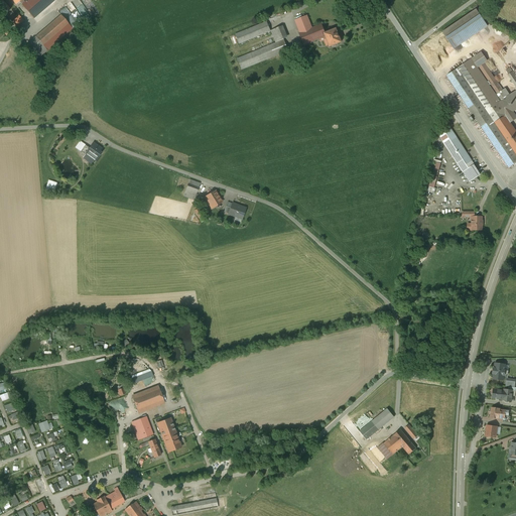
[(2,0),(1,0),(0,1),(0,8),(5,14),(10,9),(2,0)]
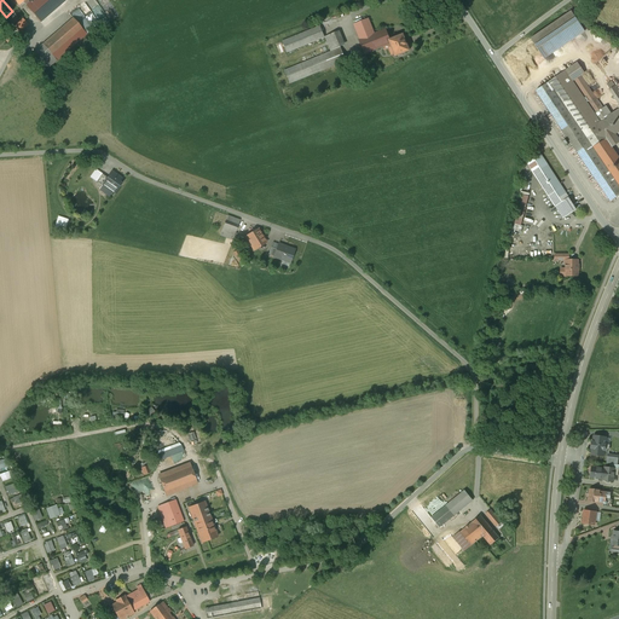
[(33,0),(27,6),(40,22),(65,0),(33,0)]
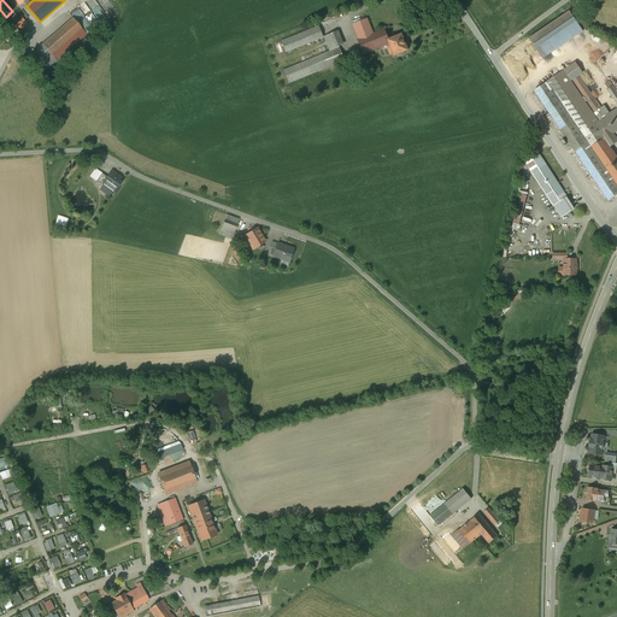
[(92,0),(87,3),(80,5),(87,23),(86,23),(88,29),(111,21),(109,17),(113,15),(107,0),(92,0)]
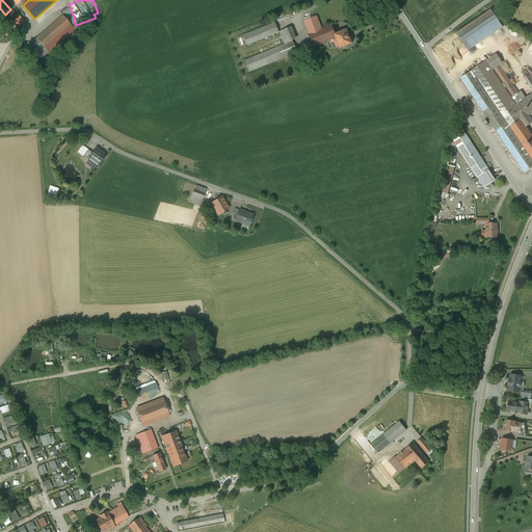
[(490,10),(456,33),(469,51),(503,28),(490,10)]
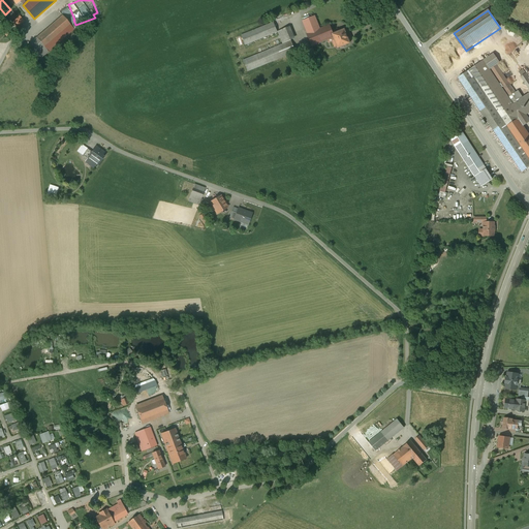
[(74,29),(62,16),(36,38),(49,52),(74,29)]
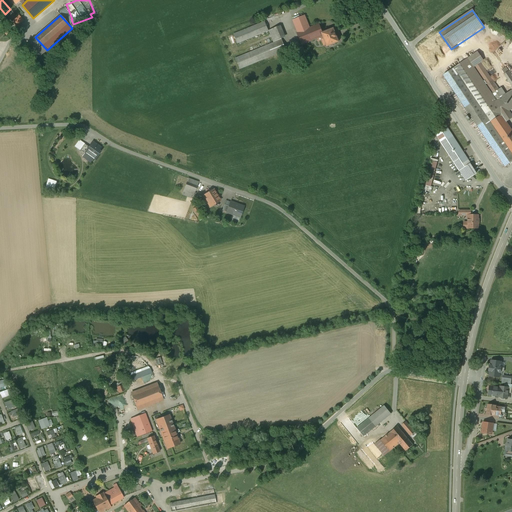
[(322,33),(319,25),(310,29),(305,16),(293,21),(298,33),(297,33),(302,44),(323,36),(322,33)]
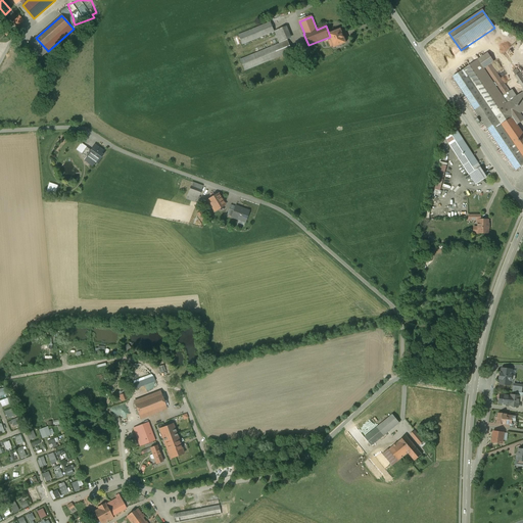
[(239,36),(243,45),(275,32),(271,22),(239,36)]
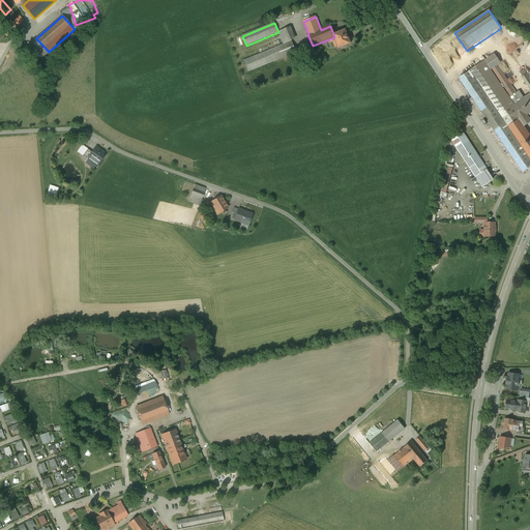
[(291,27),(278,31),(284,43),(295,38),(291,27)]
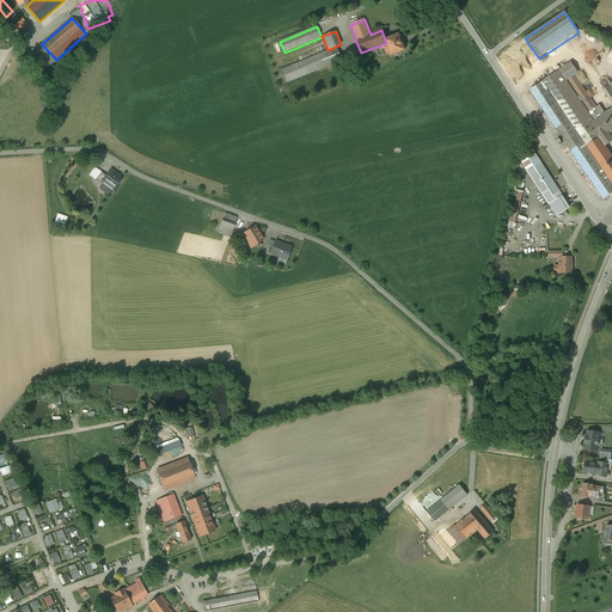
[(385,40),(386,43),(387,47),(386,48),(389,53),(390,53),(391,56),(395,54),(396,55),(398,55),(399,54),(401,51),(405,50),(398,35),(385,40)]
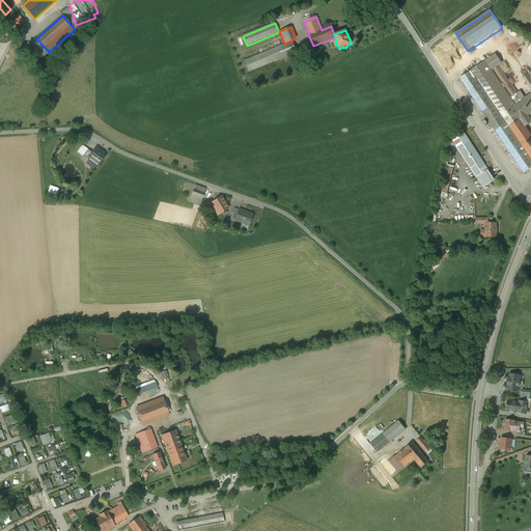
[(292,42),(244,60),(249,72),(297,53),(292,42)]
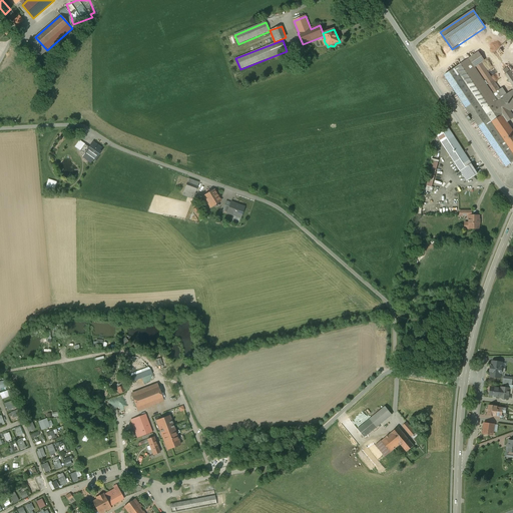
[(25,41),(20,47),(30,58),(36,52),(25,41)]
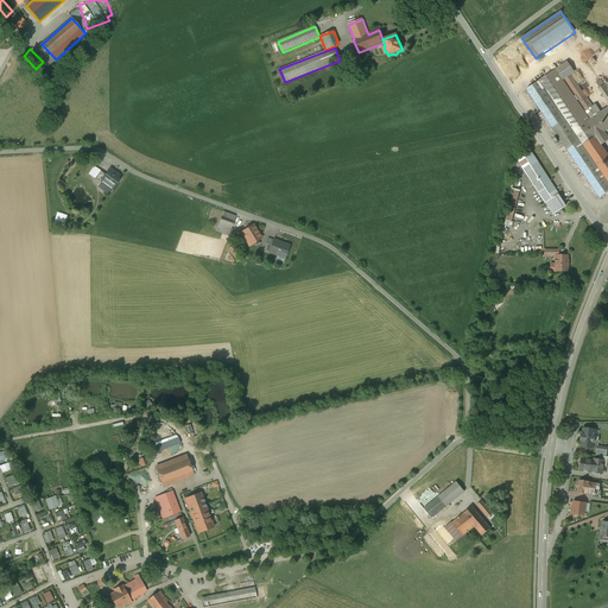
[(556,73),(559,78),(561,78),(570,73),(565,67),(557,73),(556,73)]
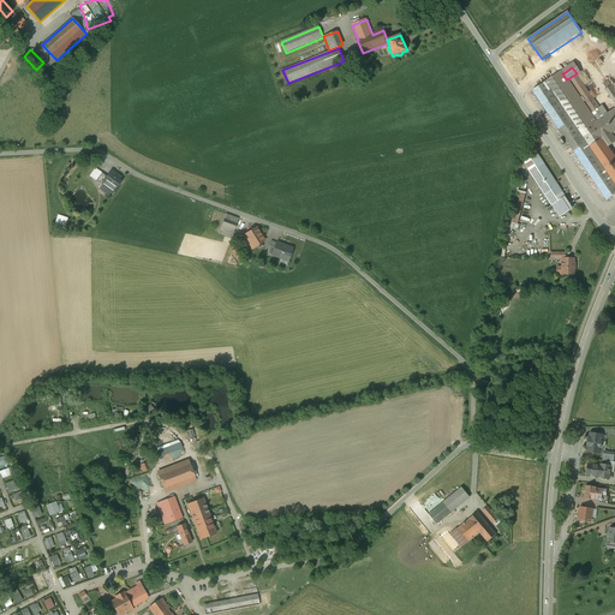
[(562,71),(533,90),(607,199),(614,192),(614,157),(608,147),(614,141),(614,138),(611,133),(614,131),(614,91),(611,87),(604,91),(614,107),(614,109),(604,117),(598,107),(596,108),(597,109),(592,113),(597,120),(596,121),(567,79),(566,79),(562,73),(563,73),(562,71)]
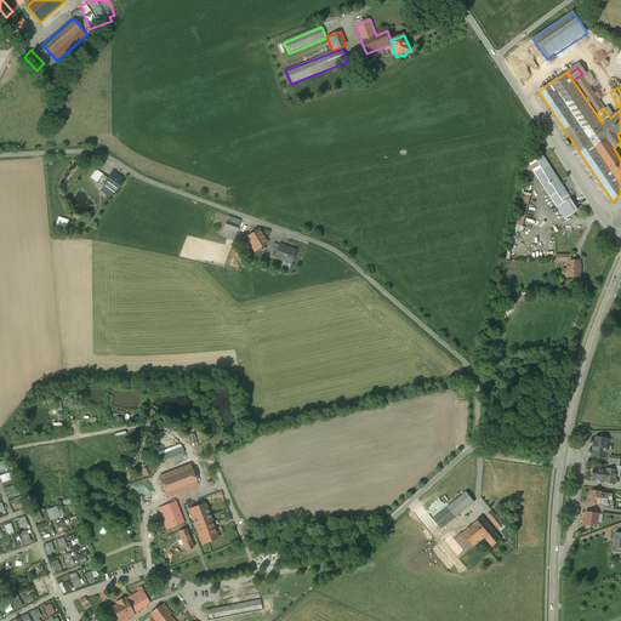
[(577,81),(598,114),(603,110),(602,109),(604,108),(584,78),(577,81)]
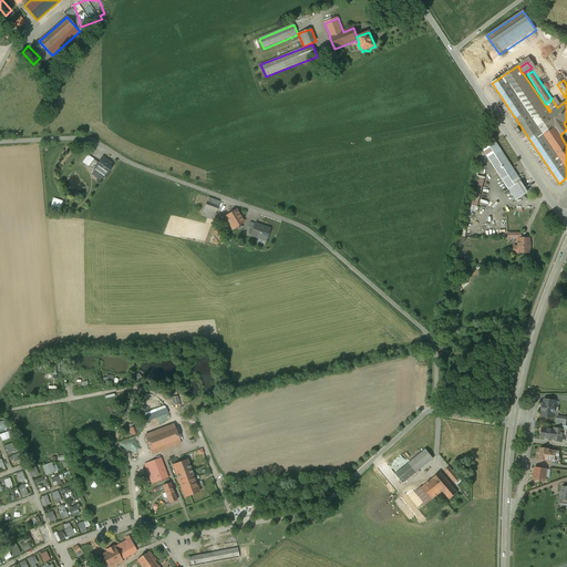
[(483,150),(487,156),(508,189),(521,182),(495,143),(483,150)]
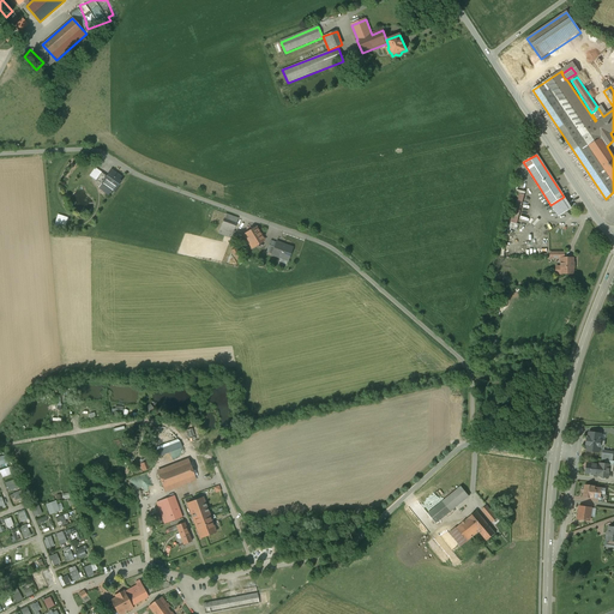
[(121,178),(112,170),(107,176),(102,184),(114,192),(120,182),(118,181),(121,178)]
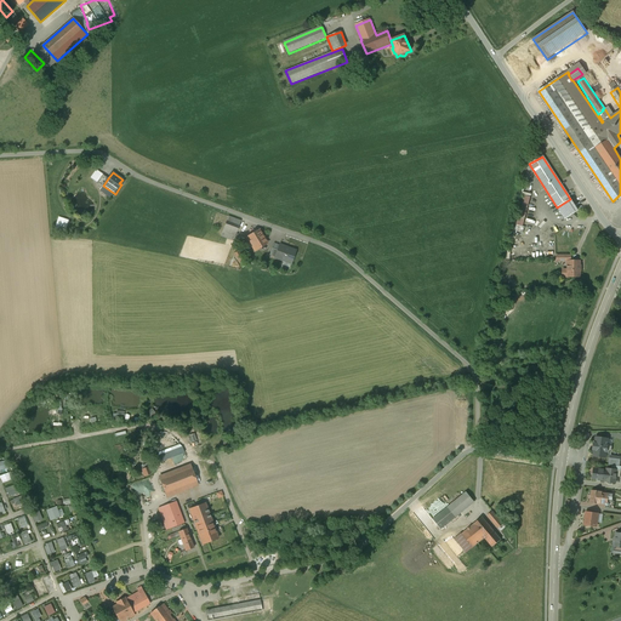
[(103,186),(108,178),(103,175),(97,183),(102,187),(103,186)]
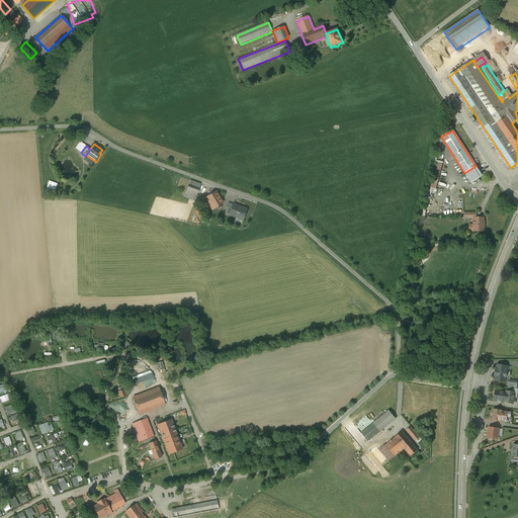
[(443,165),(437,163),(431,188),(436,189),(443,165)]
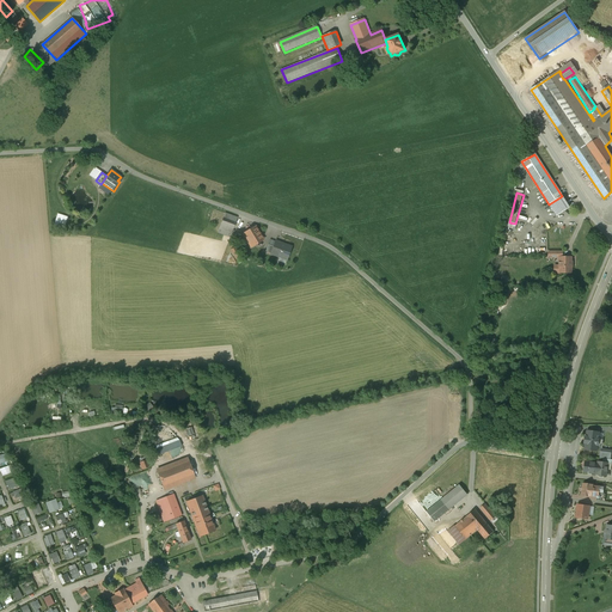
[(562,196),(549,204),(556,215),(569,208),(562,196)]
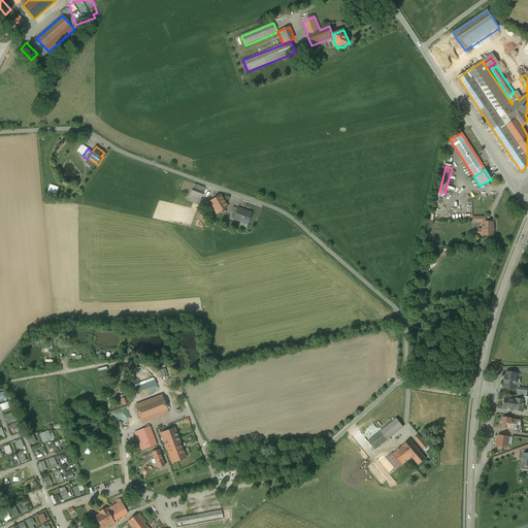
[(204,189),(194,185),(188,201),(199,205),(204,189)]
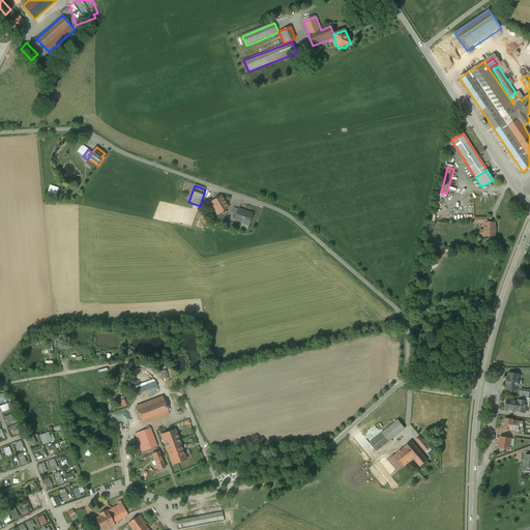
[(50,186),(47,197),(56,200),(59,189),(50,186)]
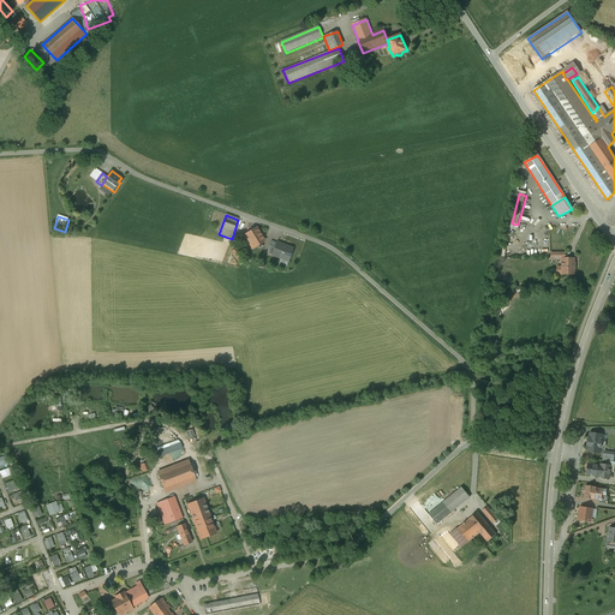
[(257,228),(244,236),(250,245),(262,238),(257,228)]
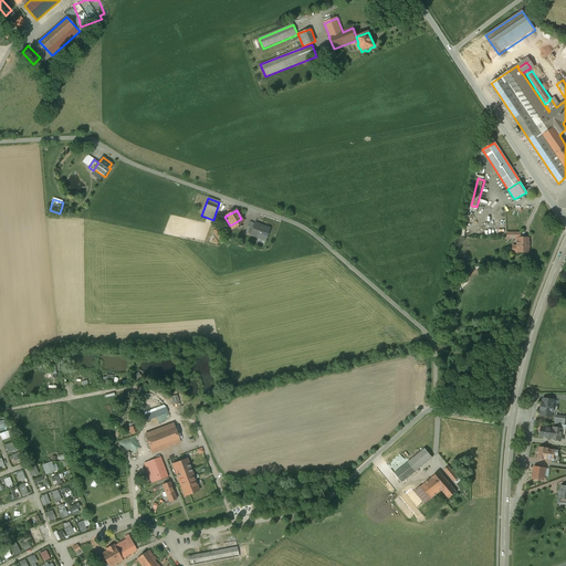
[(253,228),(249,227),(245,233),(265,240),(270,229),(254,223),(253,228)]
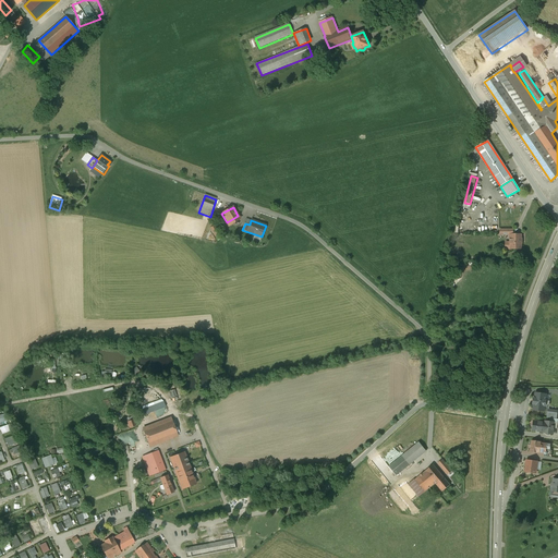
[(216,238),(221,235),(216,225),(210,227),(216,238)]
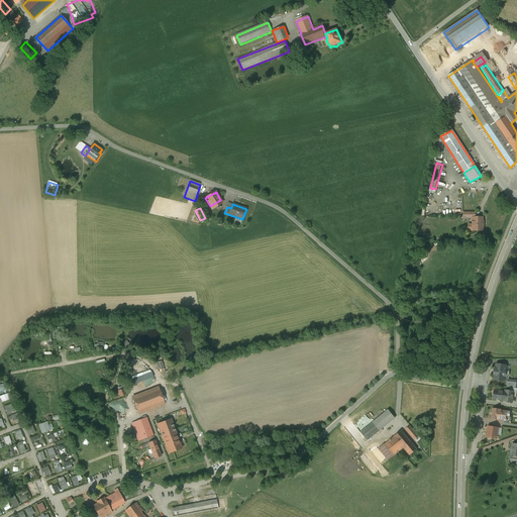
[(478,212),(463,212),(463,219),(474,219),(474,225),(470,225),(470,231),(486,231),(486,215),(478,215),(478,212)]
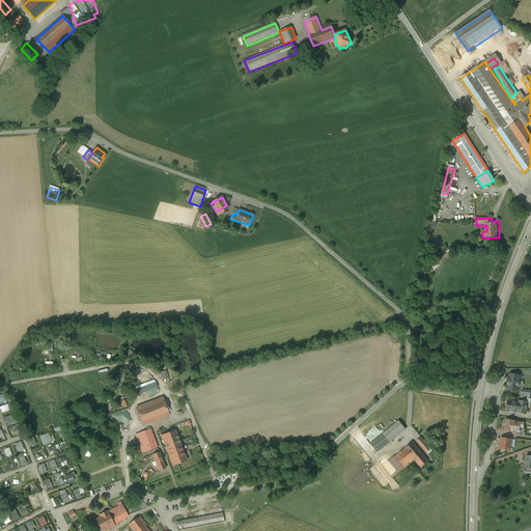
[(529,380),(519,379),(516,386),(519,387),(518,393),(530,395),(530,387),(528,387),(529,380)]
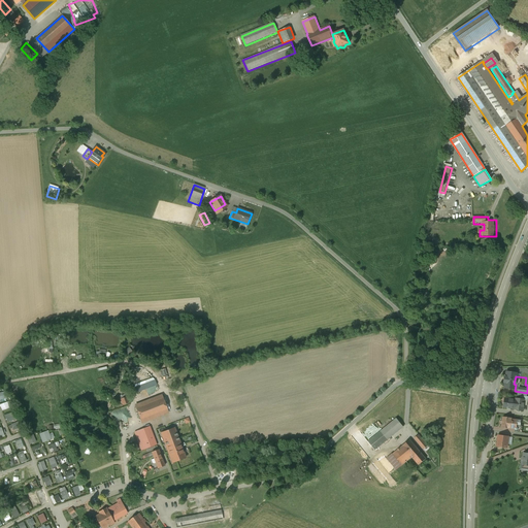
[(156,380),(138,386),(139,391),(158,385),(156,380)]
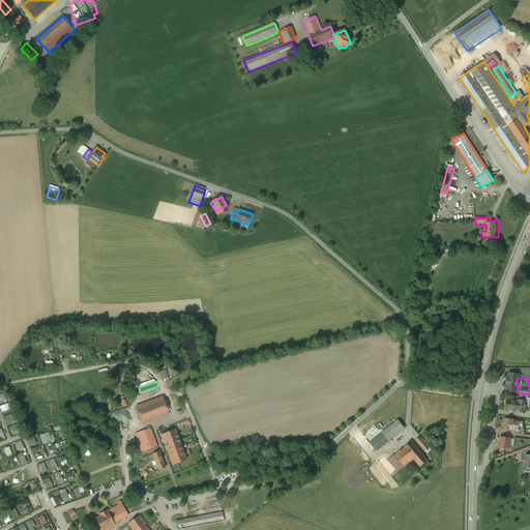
[(0,402),(9,399),(7,391),(0,393),(0,402)]
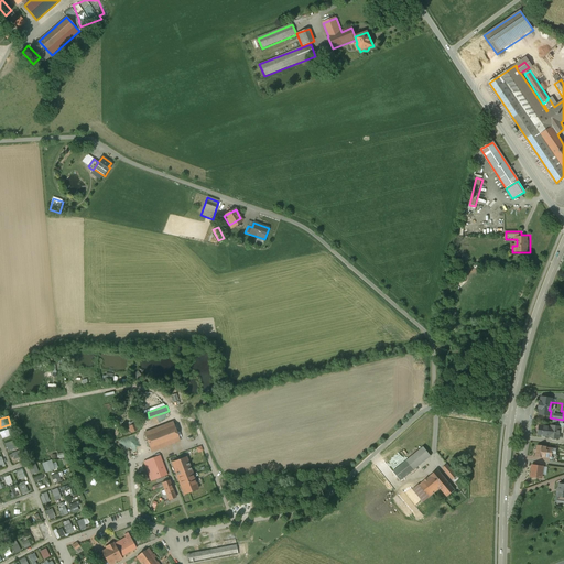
[(173,422),(144,433),(152,453),(181,442),(173,422)]
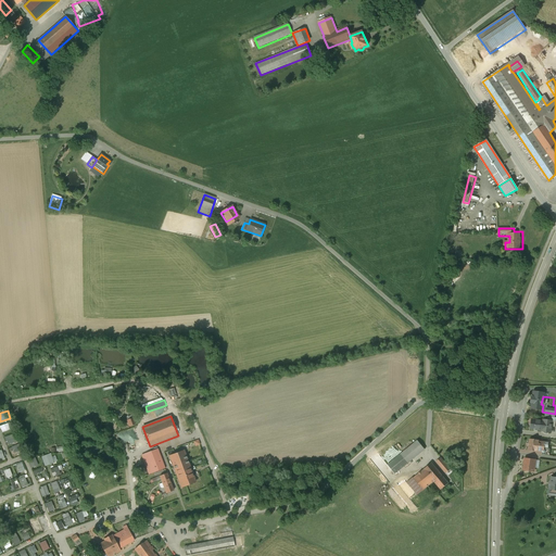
[(552,420),(532,418),(530,430),(552,432),(553,426),(555,427),(555,417),(552,417),(552,420)]
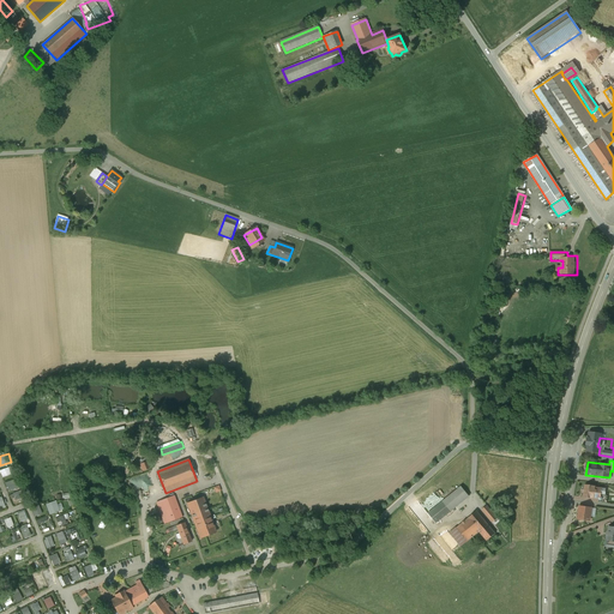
[(0,470),(4,477),(12,474),(10,467),(0,470)]
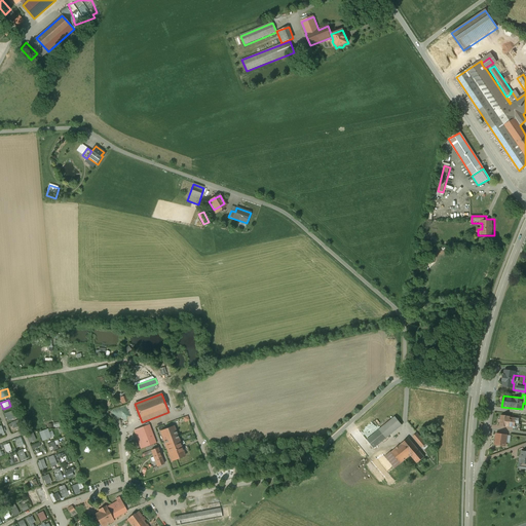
[(398,414),(369,437),(376,445),(404,421),(398,414)]
